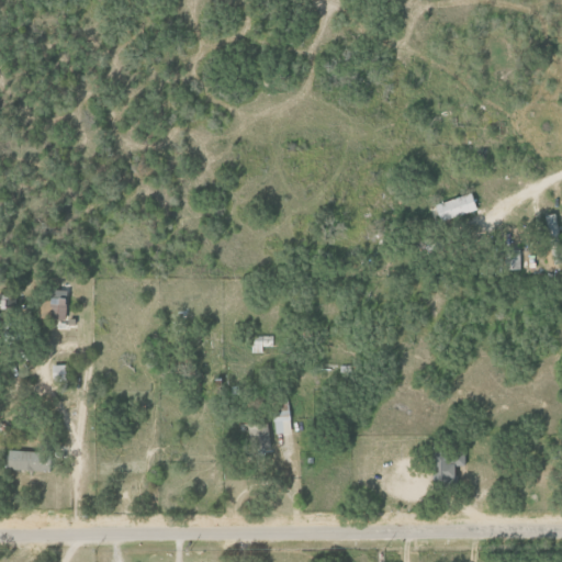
[(475,213),(471,195),(435,202),(438,220),(475,213)]
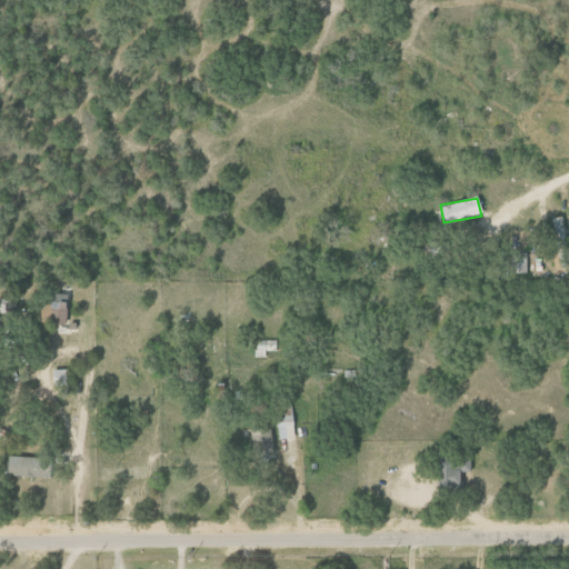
[(567,247),(562,217),(551,218),(555,248),(567,247)]
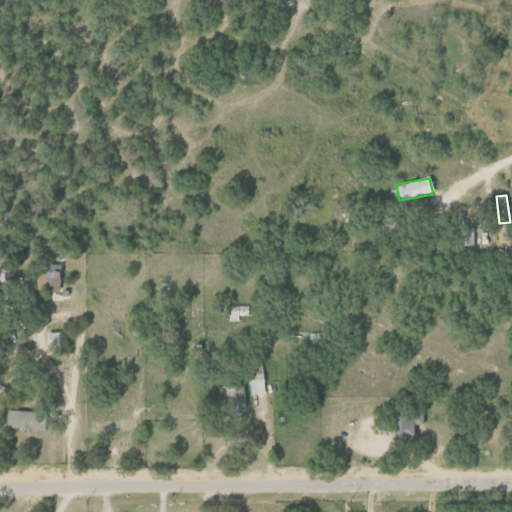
[(474,246),(474,228),(459,228),(459,245),(474,246)]
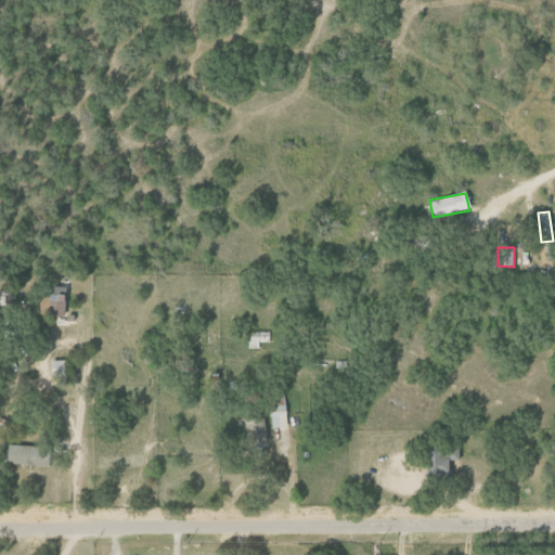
[(67,286),(47,286),(48,315),(57,314),(57,321),(68,321),(67,286)]
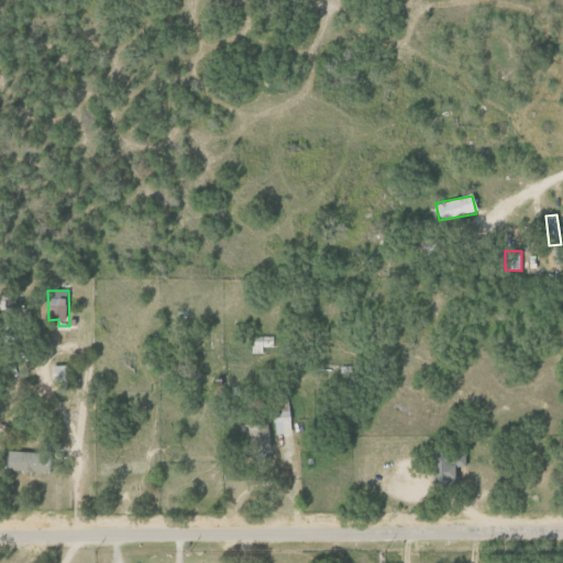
[(274,352),(273,337),(252,337),(252,353),(274,352)]
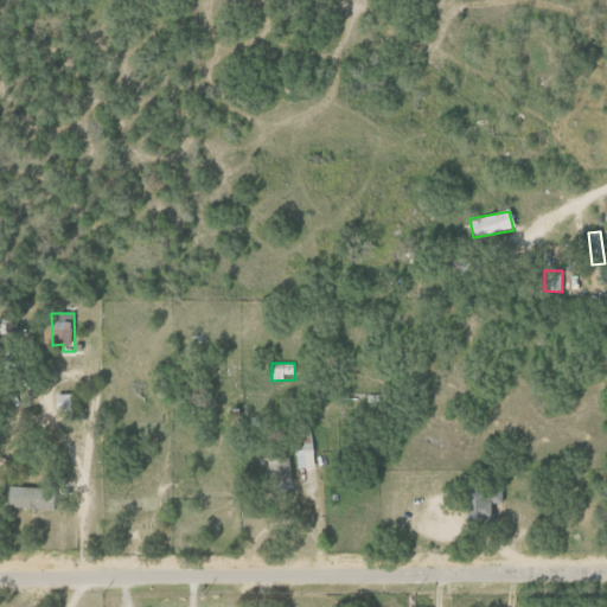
[(295,468),(312,467),(311,433),(294,434),(295,468)]
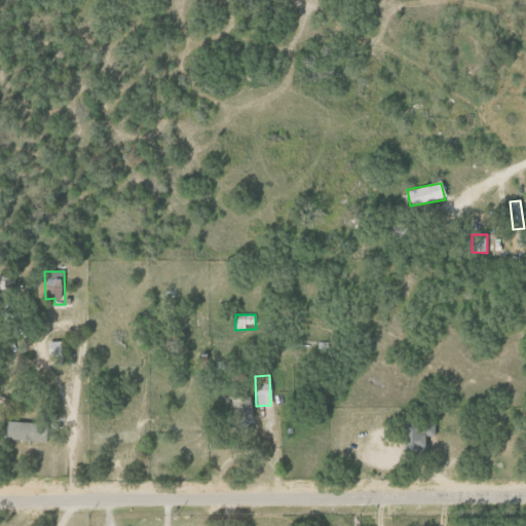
[(233,396),(233,418),(251,419),(251,397),(233,396)]
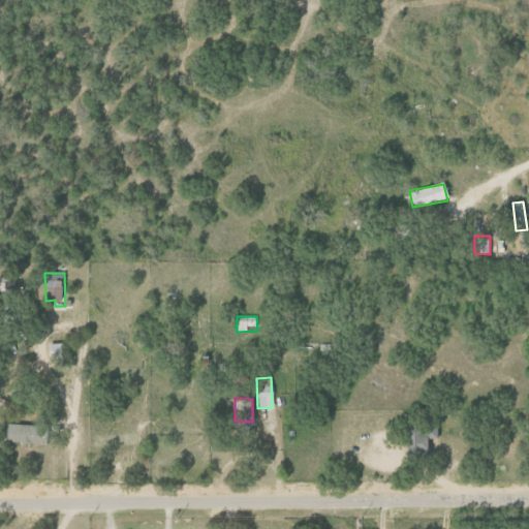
[(45,443),(45,425),(6,424),(5,442),(45,443)]
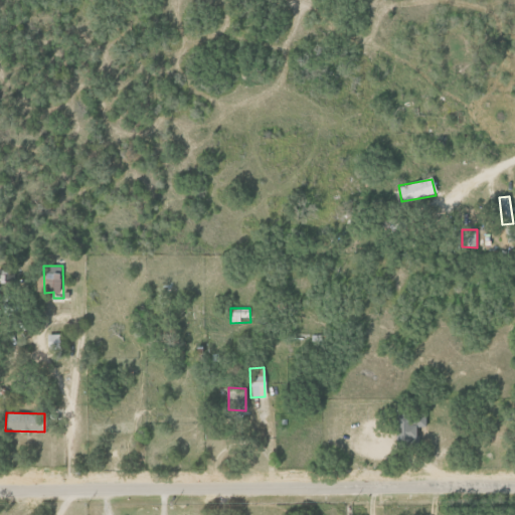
[(424,426),(424,412),(397,414),(397,438),(416,437),(416,426),(424,426)]
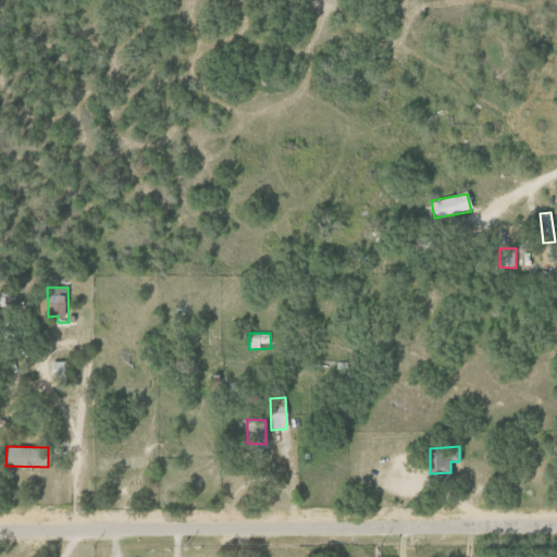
All buildings are outlined.
